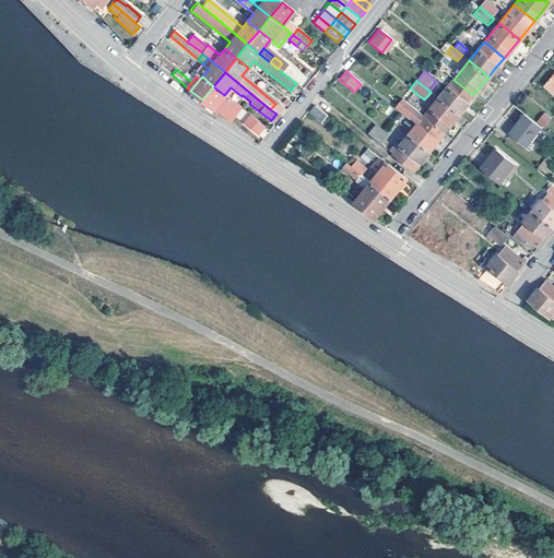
[(473,95),(454,80),(438,97),(458,114),(473,95)]
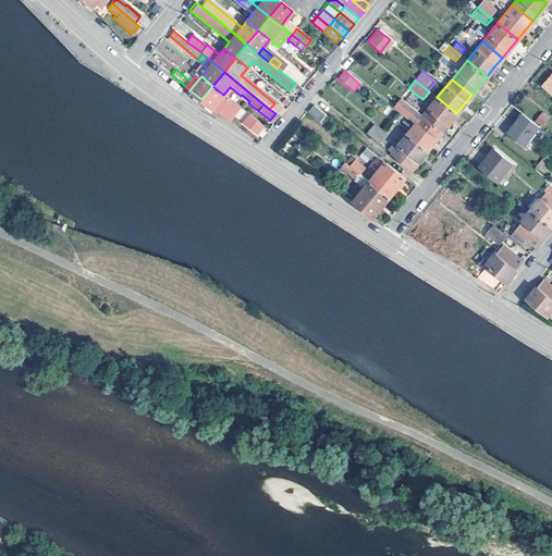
[(212,86),(201,99),(211,108),(212,107),(228,119),(237,106),(223,95),(212,86)]
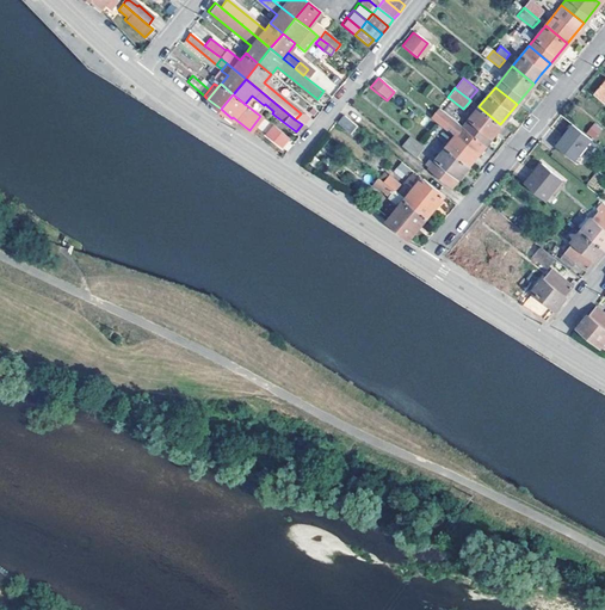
[(483,145),(500,124),(479,106),(462,127),(483,145)]
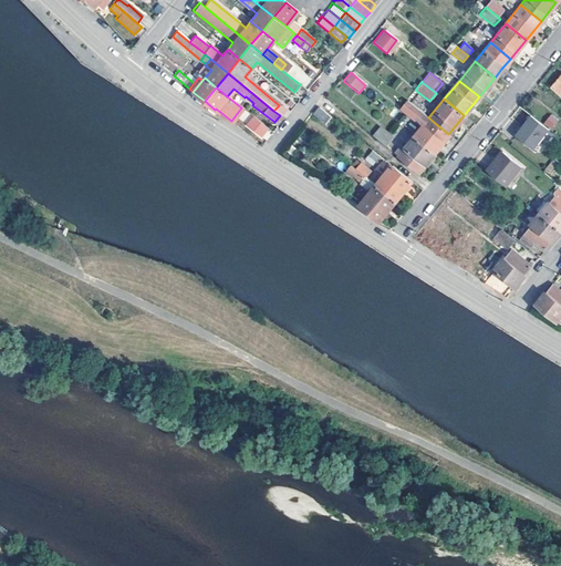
[(433,153),(448,134),(428,117),(406,101),(400,109),(421,126),(413,137),(433,153)]
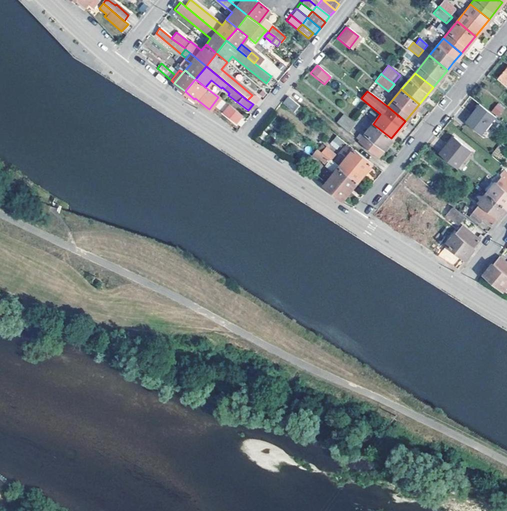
[(299,105),(287,96),(282,102),(293,111),(299,105)]
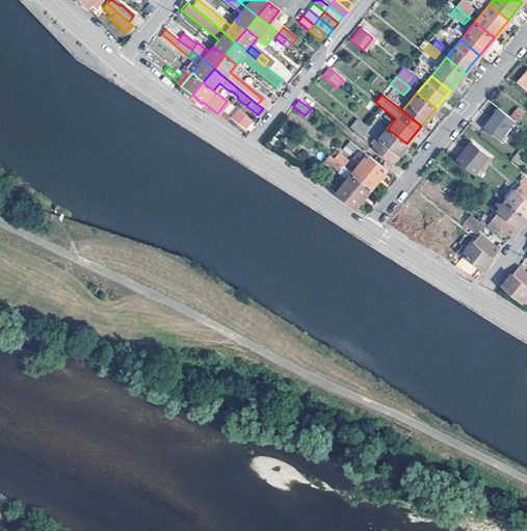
[(514,120),(497,106),(482,124),(499,137),(514,120)]
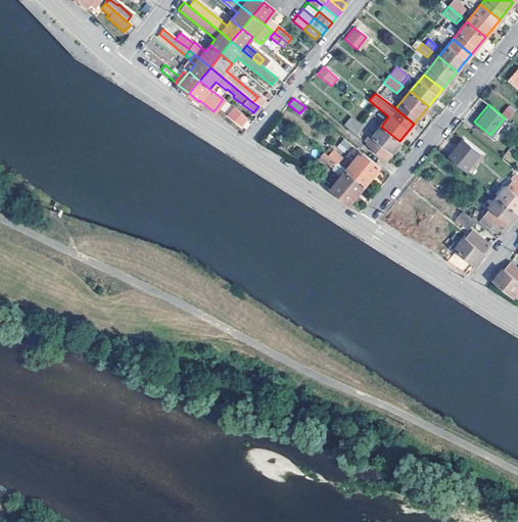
[(506,104),(501,111),(507,116),(512,109),(506,104)]
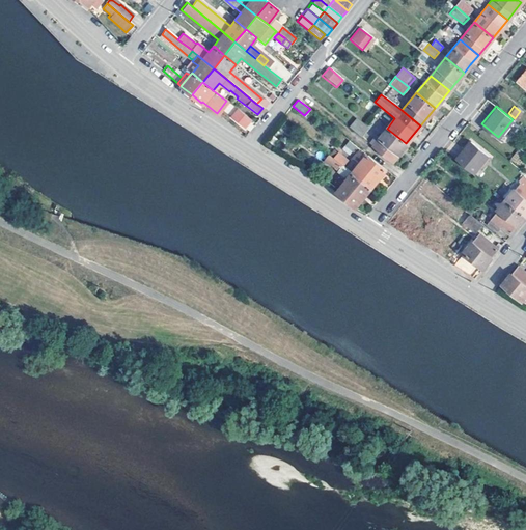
[(249,119),(236,109),(229,116),(243,127),(249,119)]
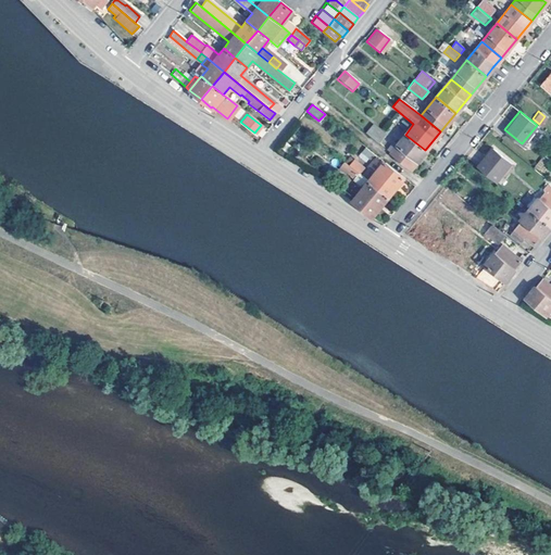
[(385,134),(373,124),(365,133),(378,142),(385,134)]
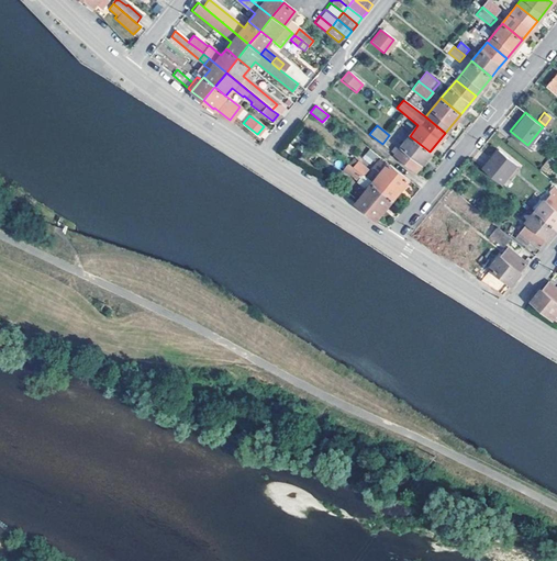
[(414,170),(430,152),(410,136),(401,146),(394,155),(414,170)]
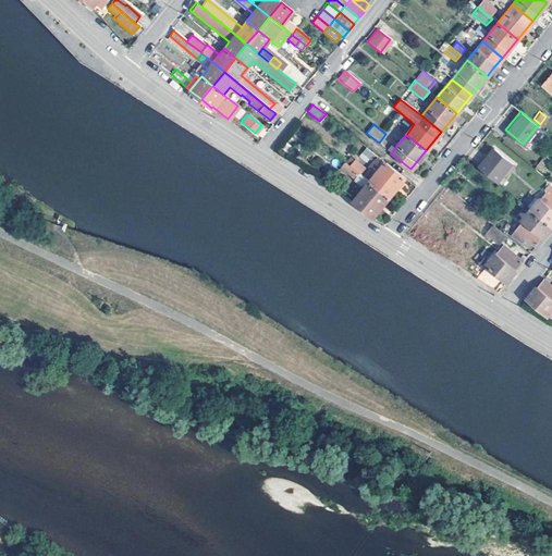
[(397,145),(394,141),(387,150),(391,153),(397,145)]
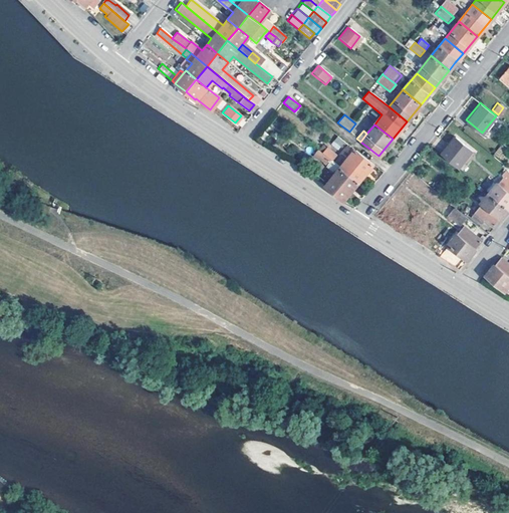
[(344,143),(335,135),(332,140),(341,147),(344,143)]
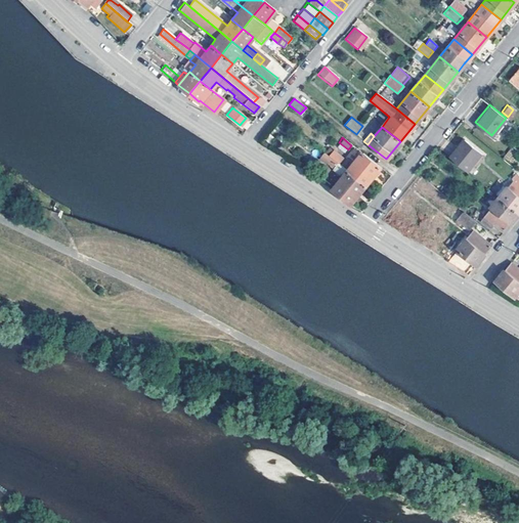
[(480,155),(462,139),(448,157),(466,171),(470,167),(480,155)]
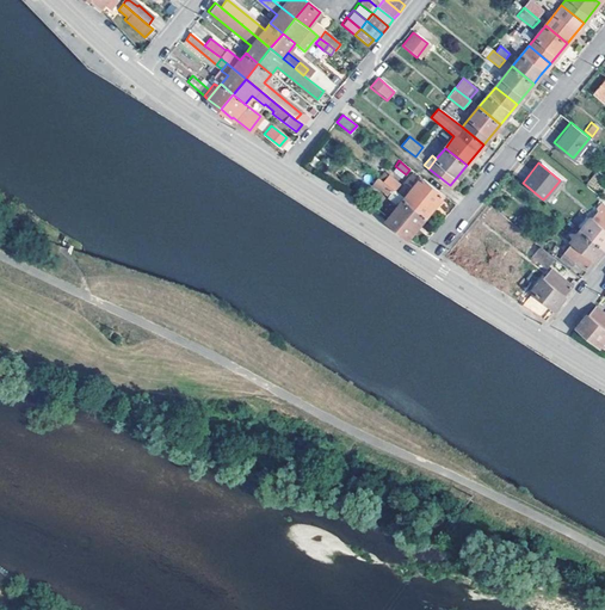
[(403,198),(425,216),(442,196),(421,178),(418,176),(407,189),(409,191),(403,198)]
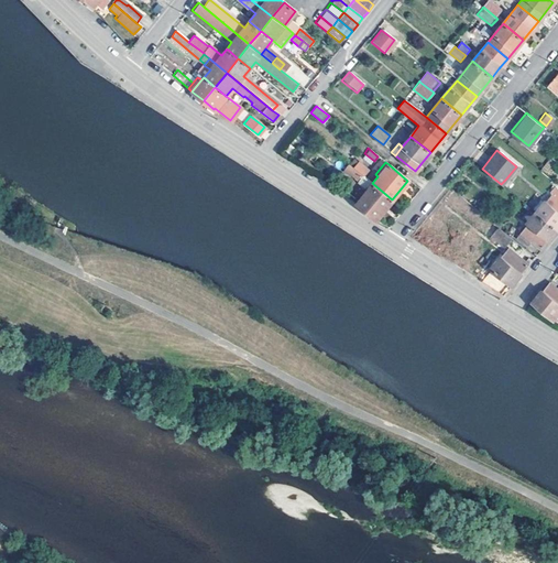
[(358,163),(353,169),(362,175),(367,170),(358,163)]
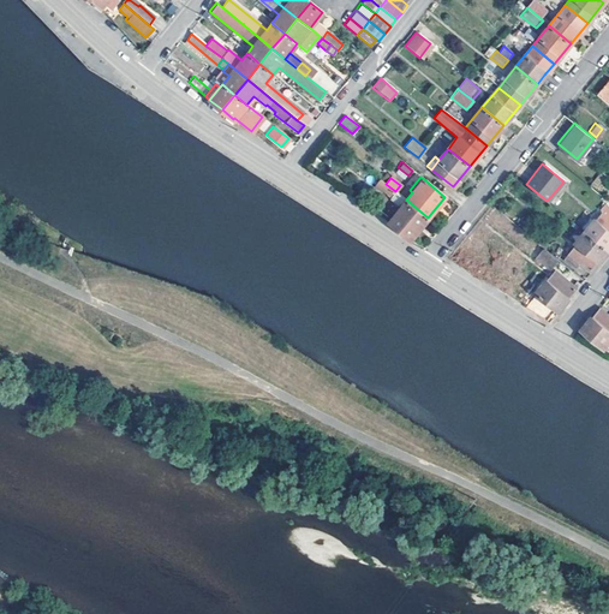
[(567,185),(563,182),(551,196),(555,198),(567,185)]
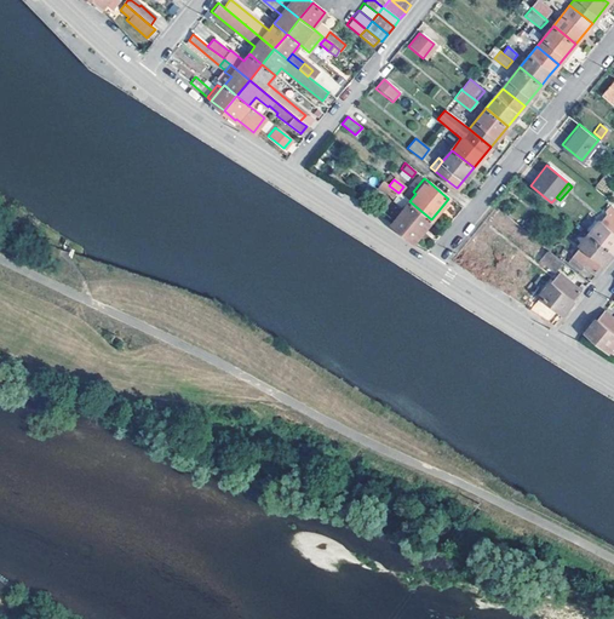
[(399,193),(389,185),(384,190),(394,199),(399,193)]
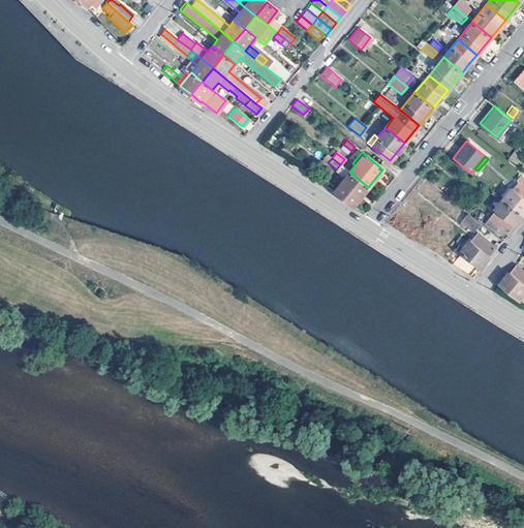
[(353,206),(368,187),(349,172),(345,178),(343,176),(340,179),(343,181),(335,190),(353,206)]
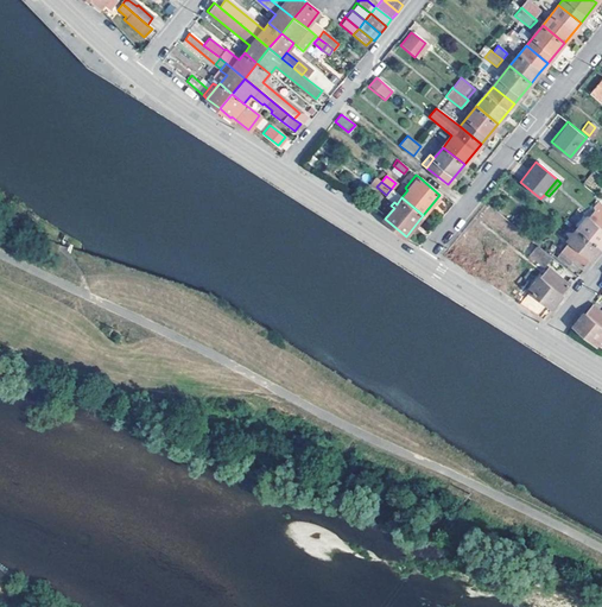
[(601,206),(599,204),(577,229),(600,247),(601,244),(601,206)]
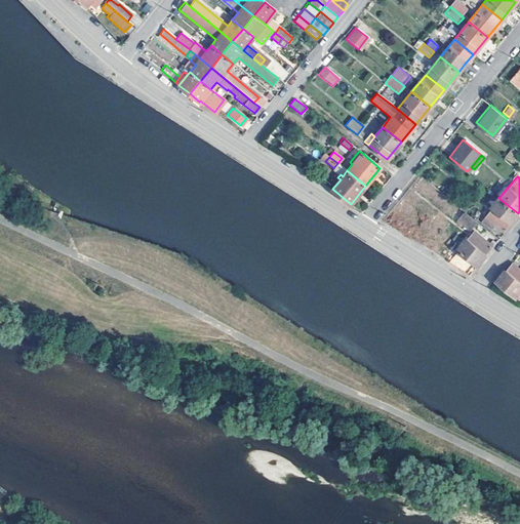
[(518,213),(498,198),(480,220),(490,229),(494,224),(504,231),(511,222),(518,213)]
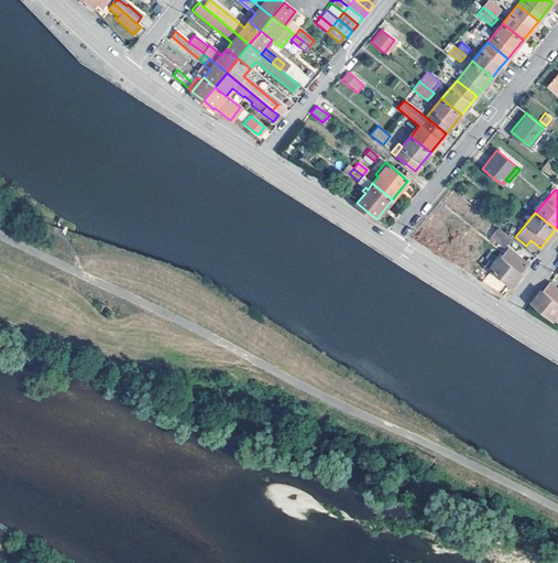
[(511,237),(499,228),(491,236),(504,246),(511,237)]
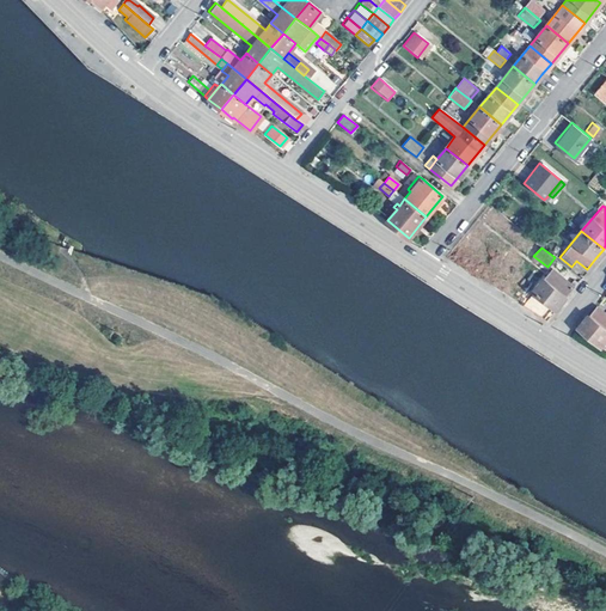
[(568,283),(550,269),(533,291),(555,309),(565,294),(573,287),(571,286),(568,283)]
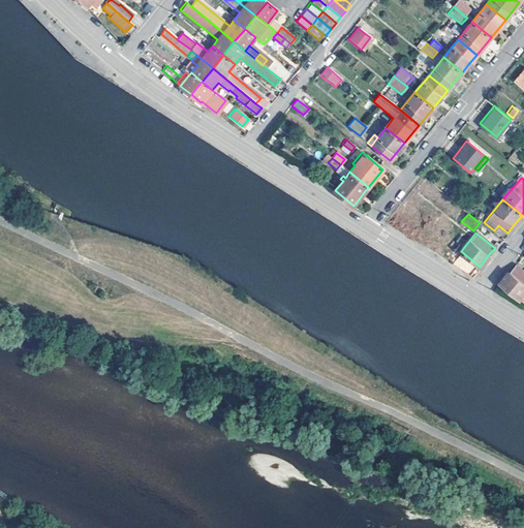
[(523,272),(515,265),(506,274),(499,283),(518,299),(523,290),(523,272)]
